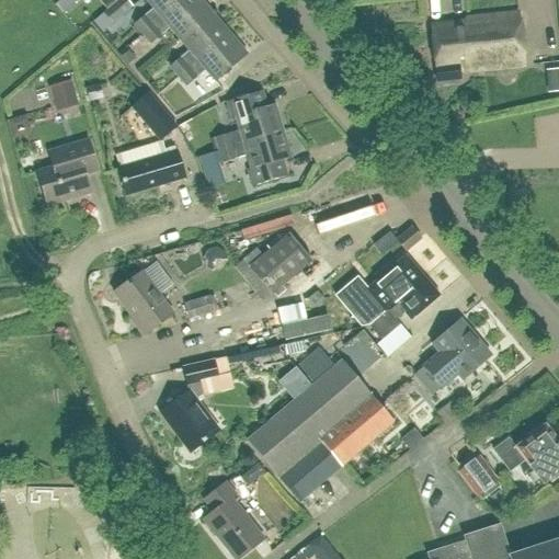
[(114,22),(135,4),(130,0),(116,0),(104,11),(114,22)]
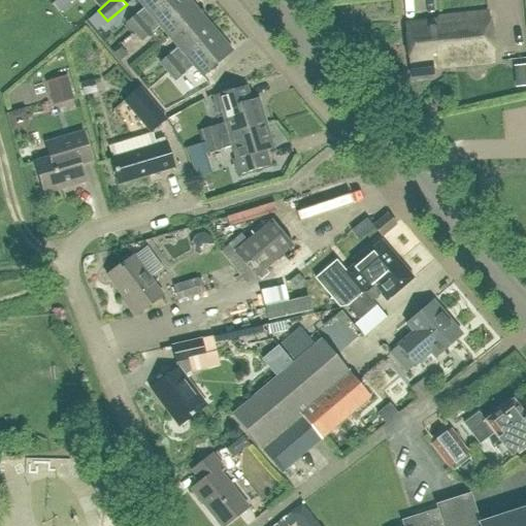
[(135,30),(170,0),(139,0),(144,6),(128,21),(135,30)]
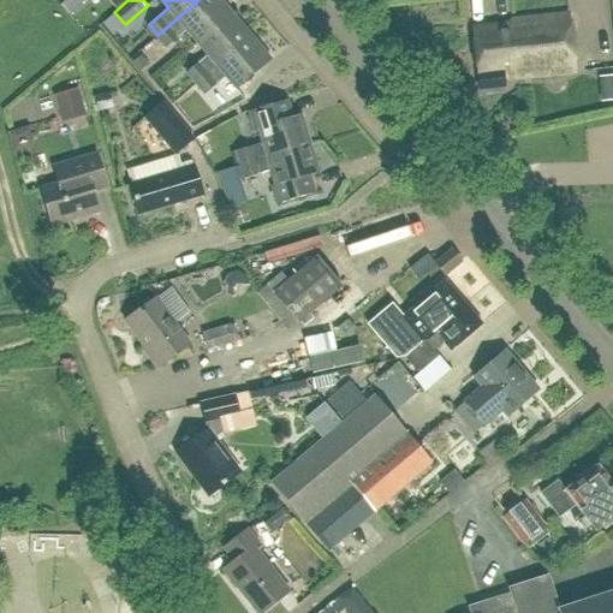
[(197,41),(232,11),(224,0),(198,0),(158,35),(166,46),(186,28),(197,41)]
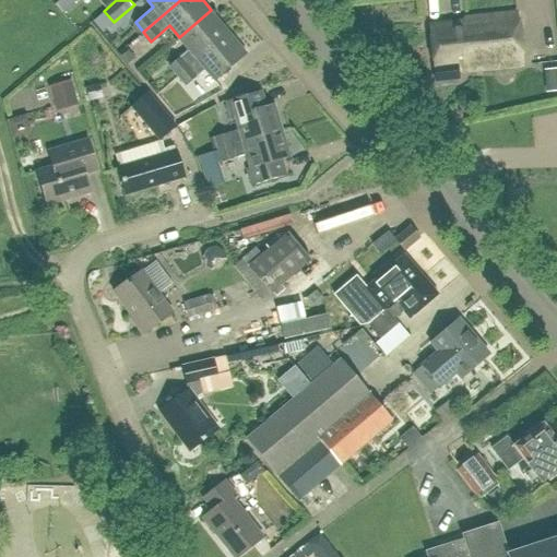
[(177,73),(228,31),(211,10),(179,37),(188,48),(169,63),(177,73)]
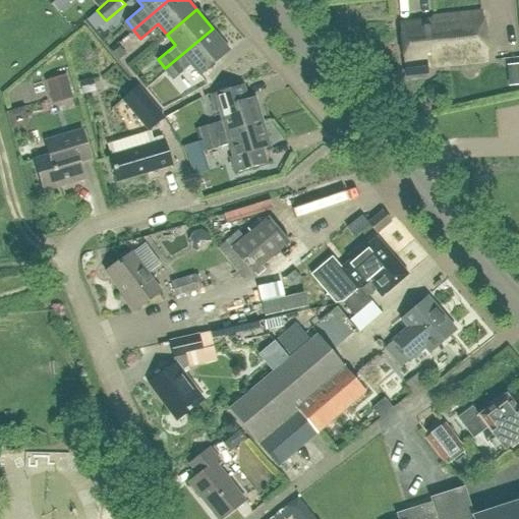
[(406,61),(407,73),(428,71),(427,64),(488,58),(483,9),(434,14),(435,17),(401,21),(406,61)]
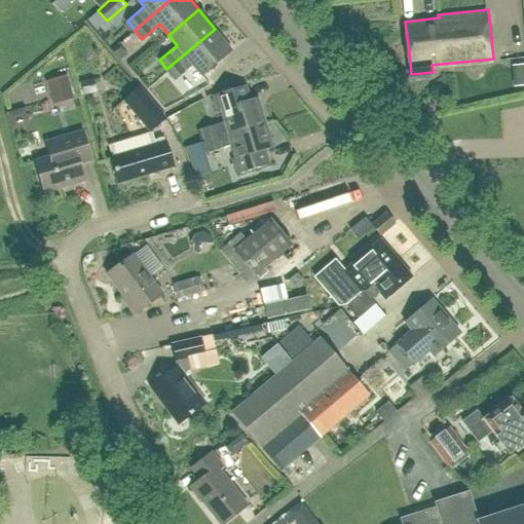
[(215,29),(166,69),(175,79),(193,64),(202,75),(232,49),(215,29)]
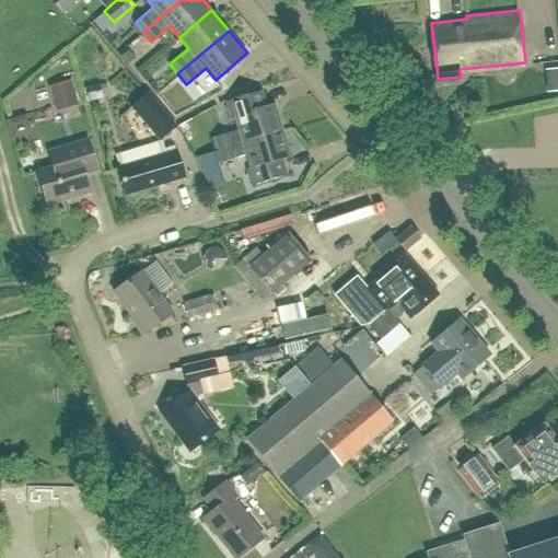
[(73,79),(50,85),(57,111),(80,104),(73,79)]
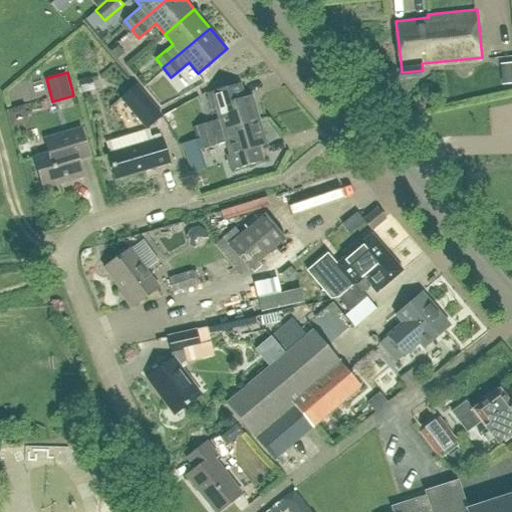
[(147,128),(164,114),(138,82),(120,96),(147,128)]
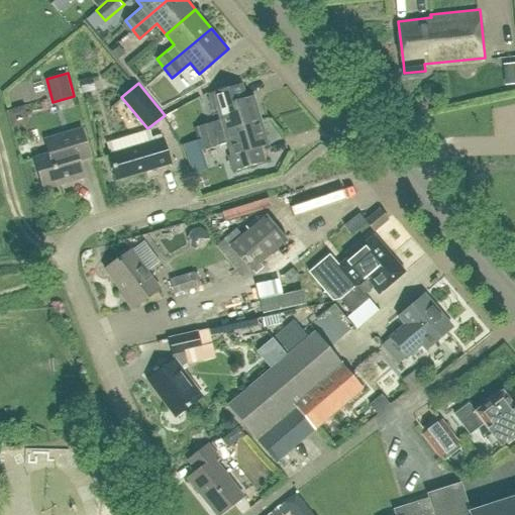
[(202,136),(261,118),(253,94),(236,99),(232,86),(210,93),(214,107),(217,106),(220,119),(199,125),(202,136)]
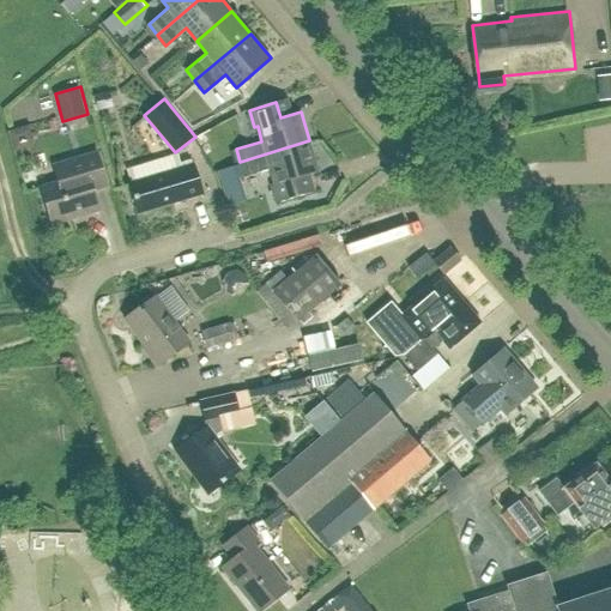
[(318,170),(309,140),(240,162),(240,164),(243,175),(270,168),(274,182),(271,183),(276,201),(303,193),(303,192),(314,189),(309,173),(318,170)]
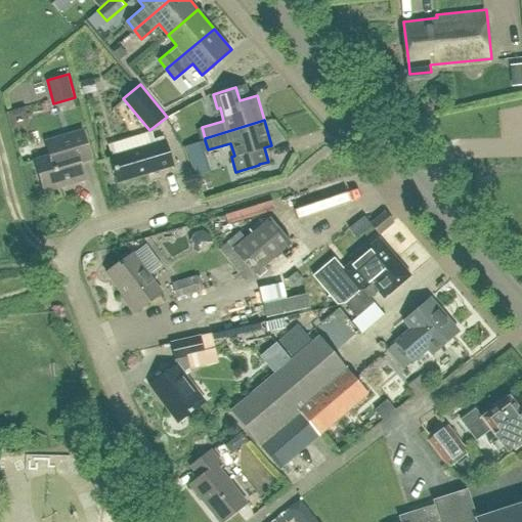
[(86,135),(84,129),(46,140),(50,154),(35,158),(44,189),(85,177),(81,162),(93,158),(86,135)]
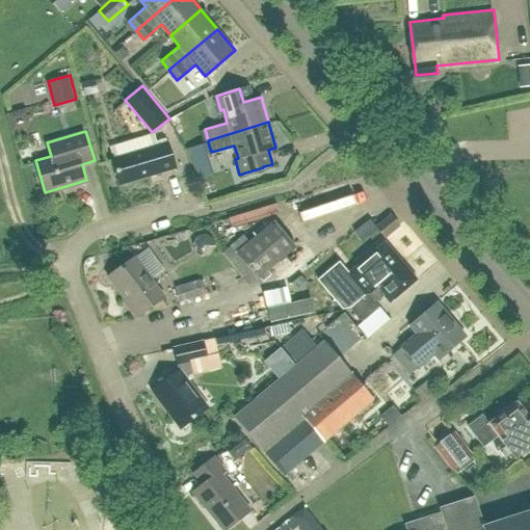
[(168,141),(112,158),(120,184),(176,167),(168,141)]
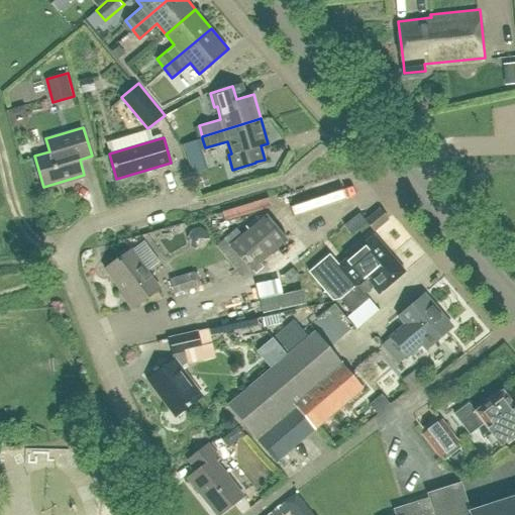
[(202,138),(184,143),(187,152),(205,147),(202,138)]
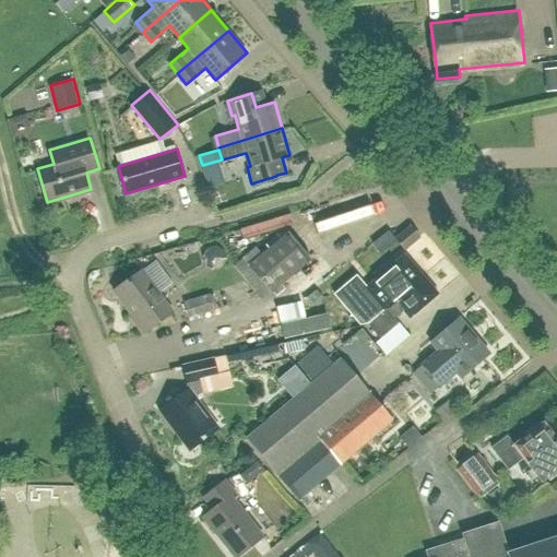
[(322,210),(329,234),(379,218),(371,196),(322,210)]
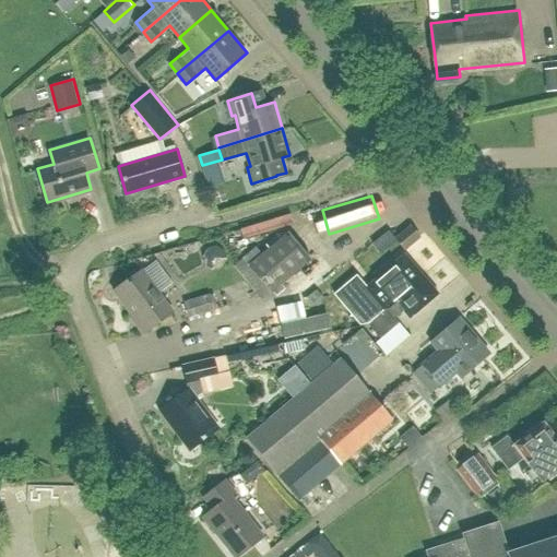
[(412,224),(396,237),(404,247),(421,235),(412,224)]
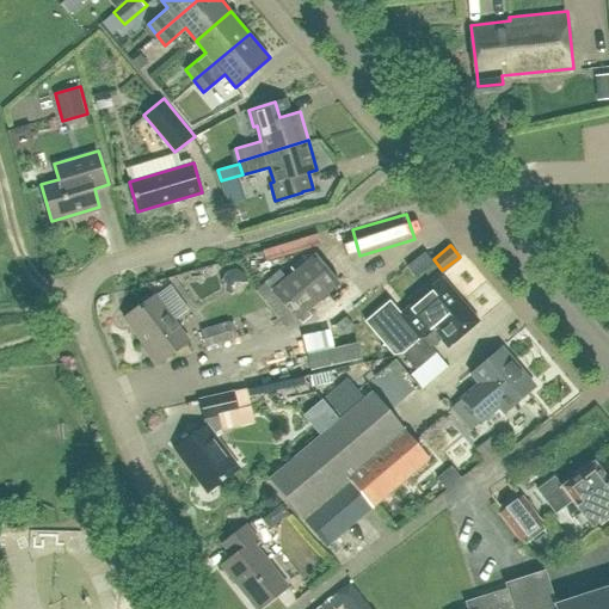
[(265,281),(265,282),(257,289),(284,323),(294,315),(296,319),(342,283),(317,252),(287,276),(280,269),(265,281)]
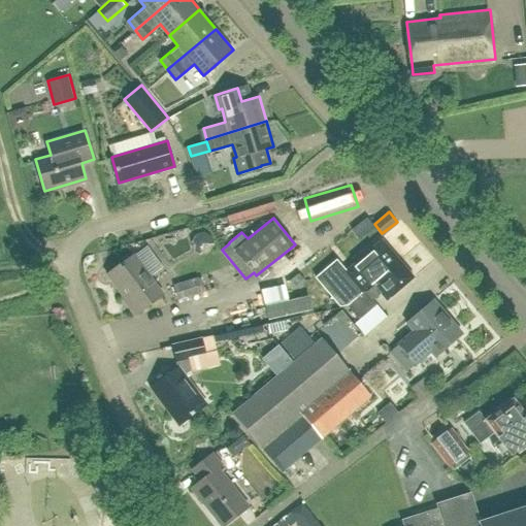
[(150,269),(172,259),(162,235),(138,245),(150,269)]
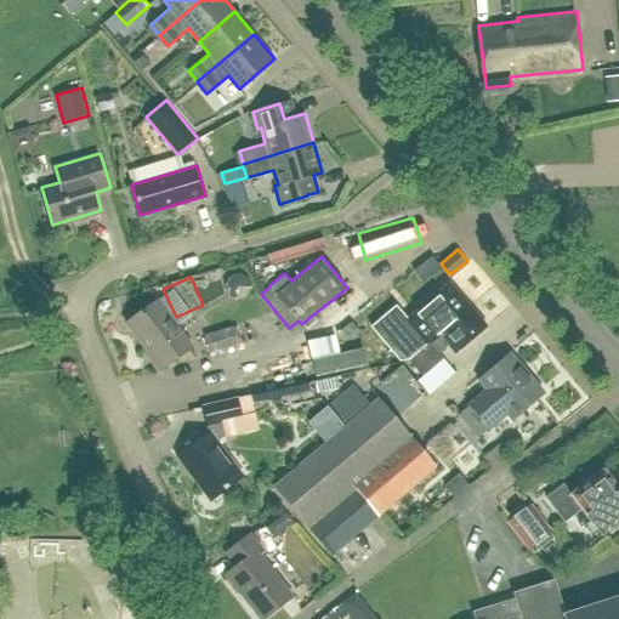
[(397,306),(373,327),(402,359),(410,358),(436,336),(439,334),(471,306),(450,282),(408,318),(397,306)]
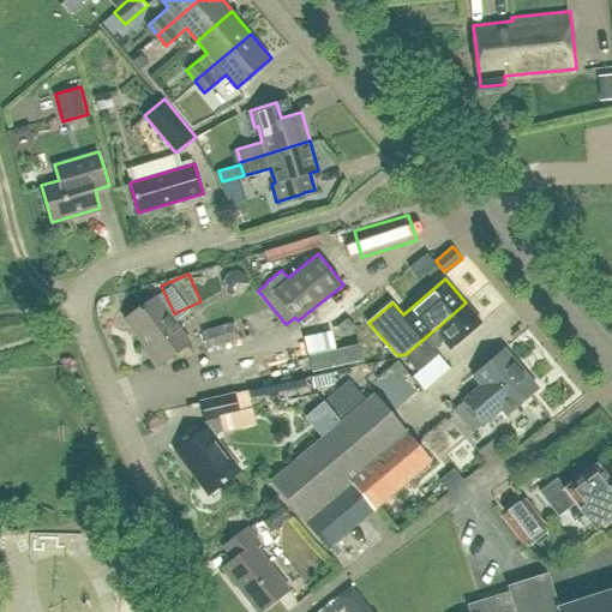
[(155,295),(125,317),(151,354),(149,355),(157,366),(190,342),(155,295)]
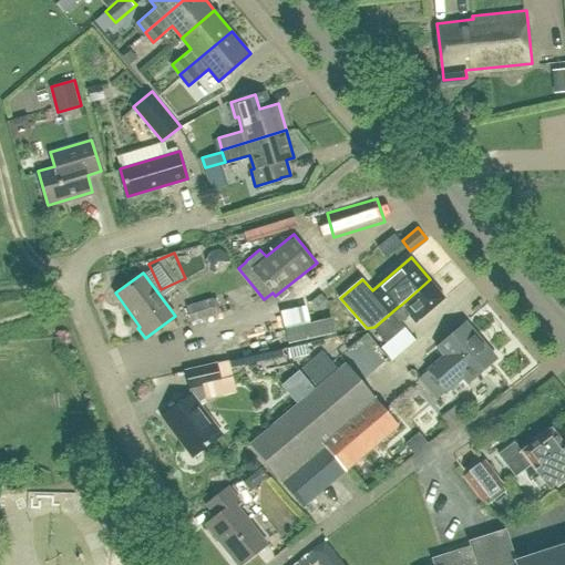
[(398,307),(375,327),(388,343),(406,328),(400,321),(410,314),(418,321),(445,297),(430,279),(401,305),(403,308),(396,315),(394,312),(400,309),(398,307)]
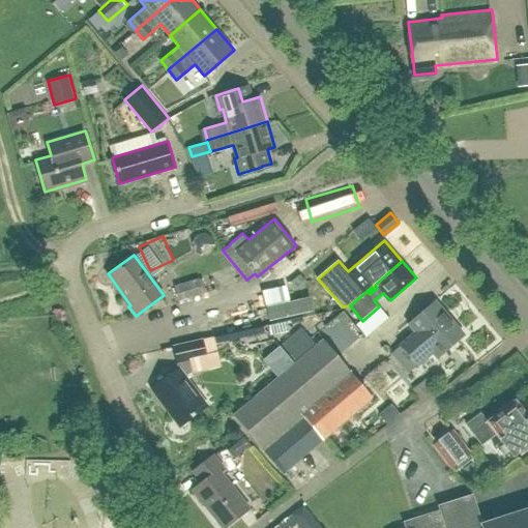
[(180,300),(204,293),(200,277),(175,285),(180,300)]
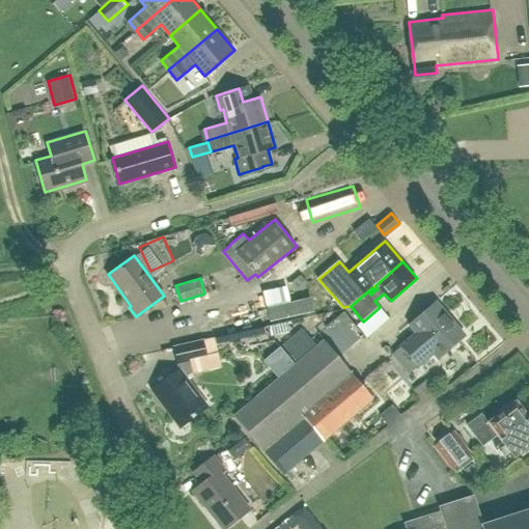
[(315,299),(266,307),(268,321),(318,312),(315,299)]
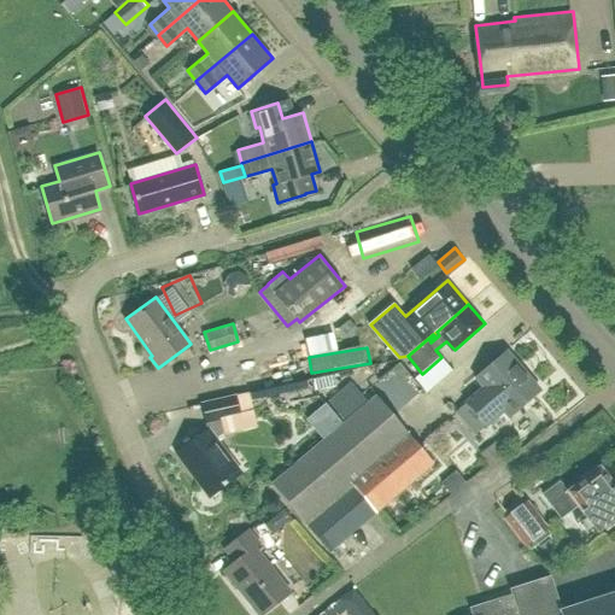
[(456,411),(466,422),(475,434),(486,423),(504,409),(511,416),(542,388),(508,349),(476,376),(485,385),(456,411)]
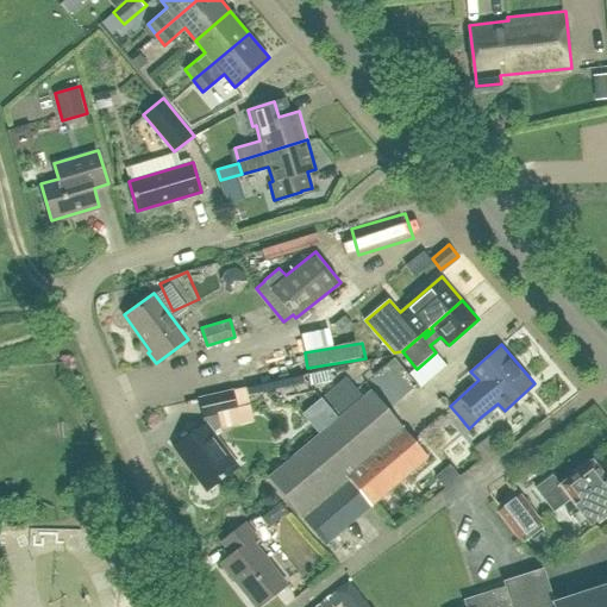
[(301,373),(299,355),(244,362),(246,380),(301,373)]
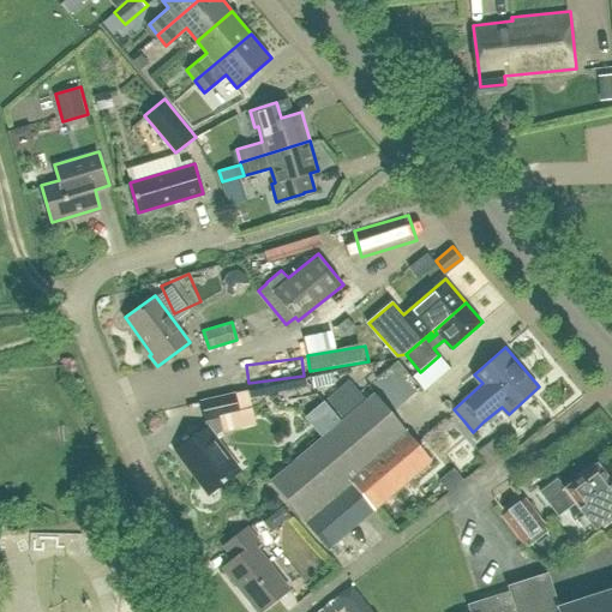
[(407,400),(423,385),(399,359),(384,371),(407,400)]
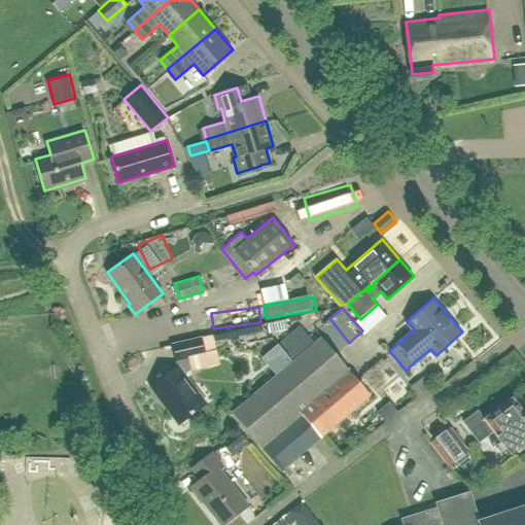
[(322,336),(232,412),(281,470),(324,433),(372,393),(322,336)]
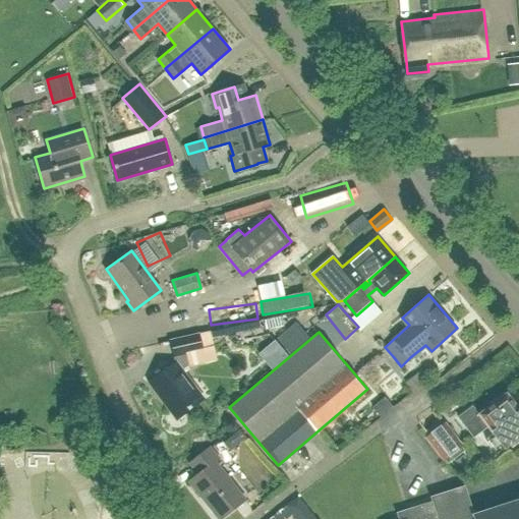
[(175,361),(149,381),(178,419),(207,398),(185,369),(189,365),(186,352),(205,348),(200,333),(171,339),(175,361)]
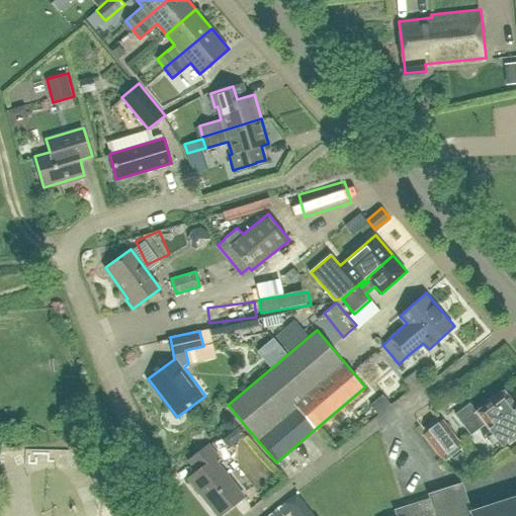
[(470,403),(455,414),(463,423),(470,434),(486,423),(492,431),(484,436),(493,449),(500,443),(501,445),(515,434),(515,405),(504,391),(477,411),(470,403)]
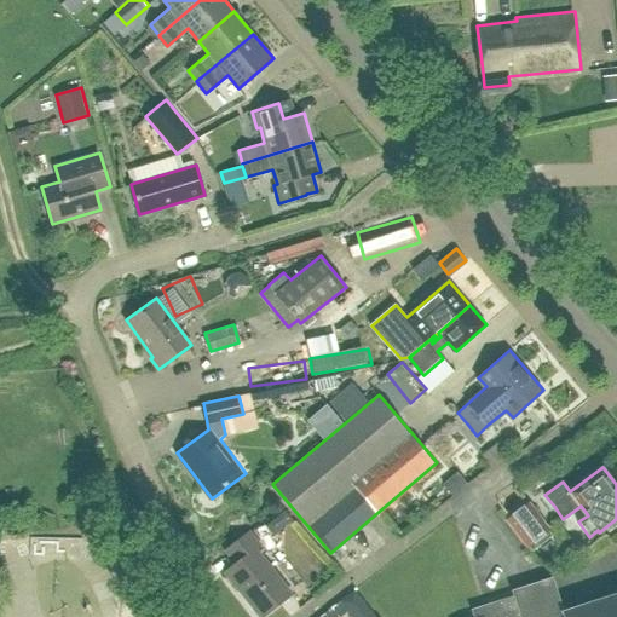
[(530,502),(508,519),(529,546),(551,529),(530,502)]
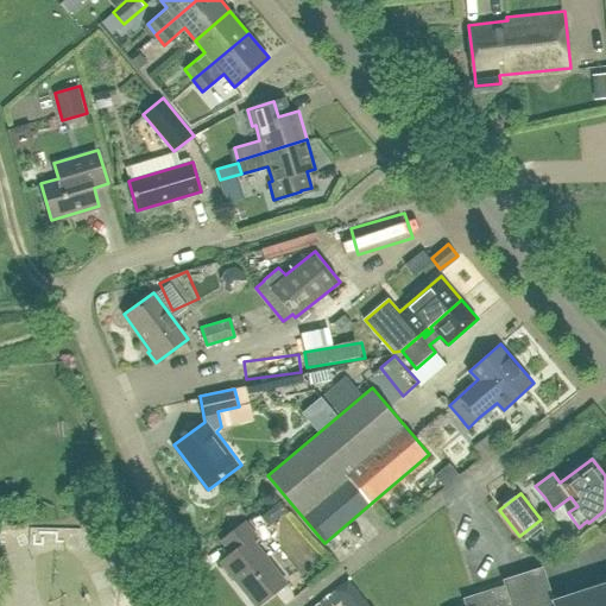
[(233,553),(222,561),(258,605),(286,582),(252,537),(256,534),(246,522),(223,540),(233,553)]
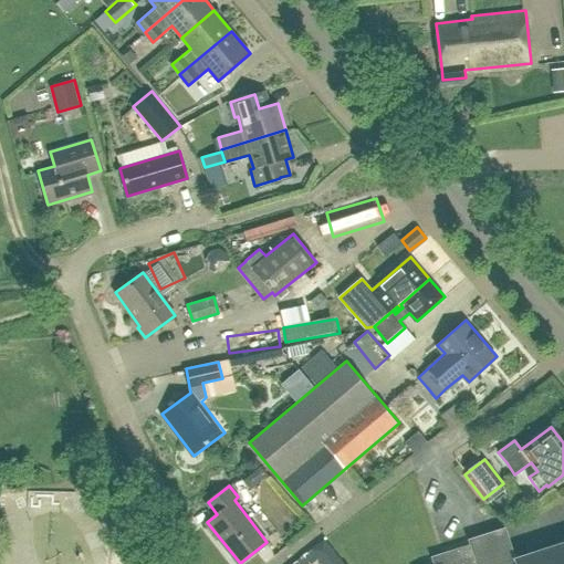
[(563,541),(515,557),(505,526),(469,539),(470,542),(431,555),(434,563),(563,563),(563,541)]
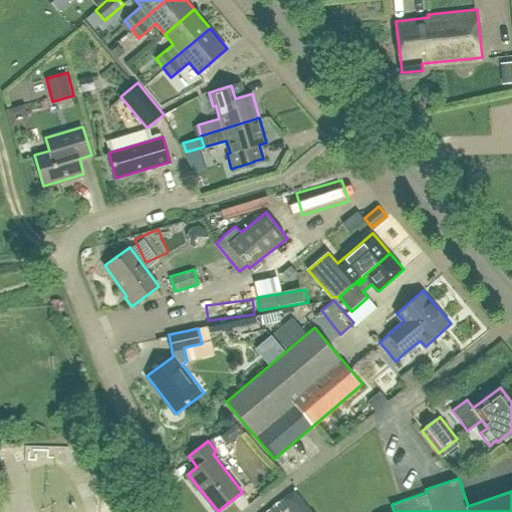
[(313,511),(295,488),(264,511),(281,511),(289,506),(293,511),(313,511)]
